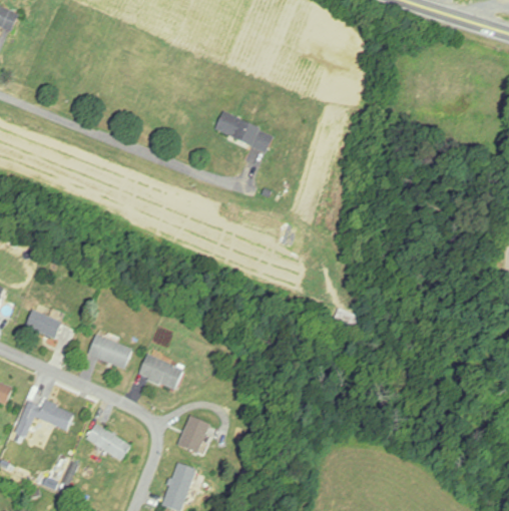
[(17,12),(0,4),(0,24),(10,28),(17,12)]
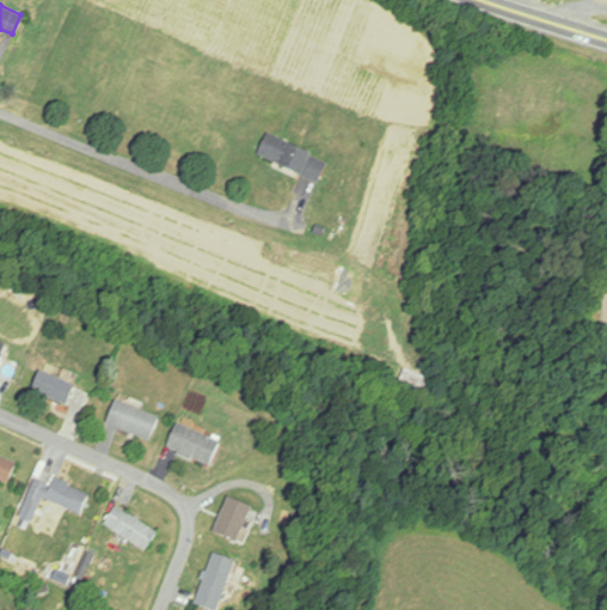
[(316,181),(325,159),(265,133),(256,154),(316,181)]
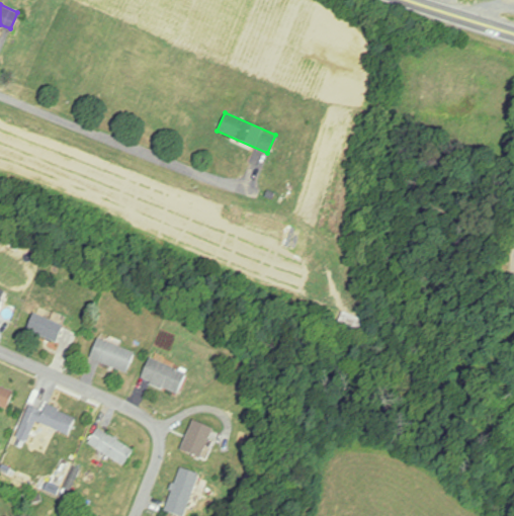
[(335,324),(360,334),(365,320),(341,310),(335,324)]
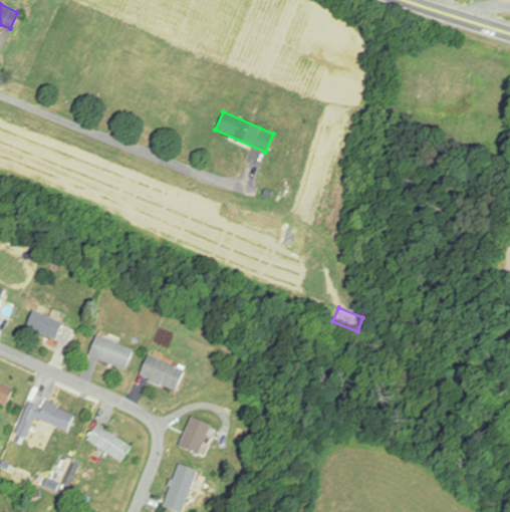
[(55,337),(61,320),(32,309),(25,327),(55,337)]
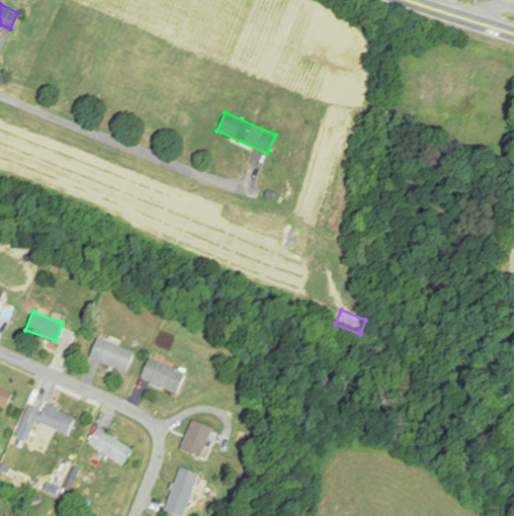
[(124,372),(134,352),(97,336),(88,356),(124,372)]
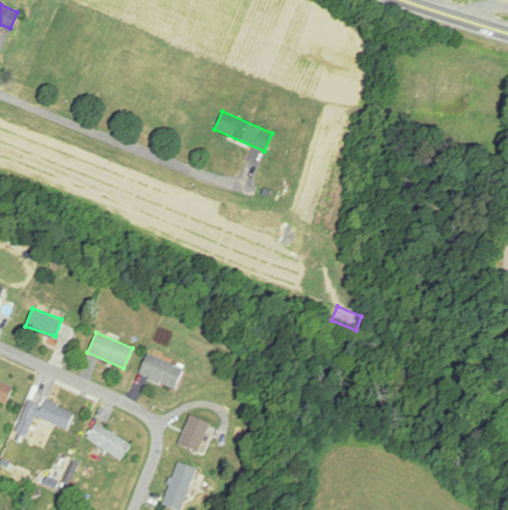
[(173,389),(183,367),(147,351),(137,373),(173,389)]
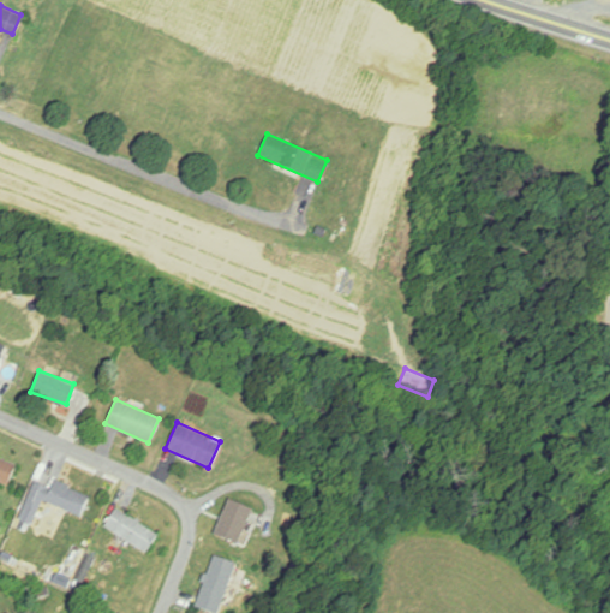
[(0,481),(7,483),(15,463),(0,457),(0,481)]
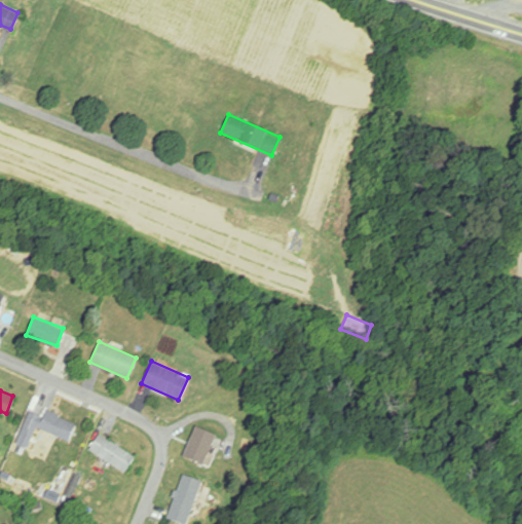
[(27,410),(14,442),(27,447),(34,426),(69,440),(75,421),(45,410),(43,416),(27,410)]
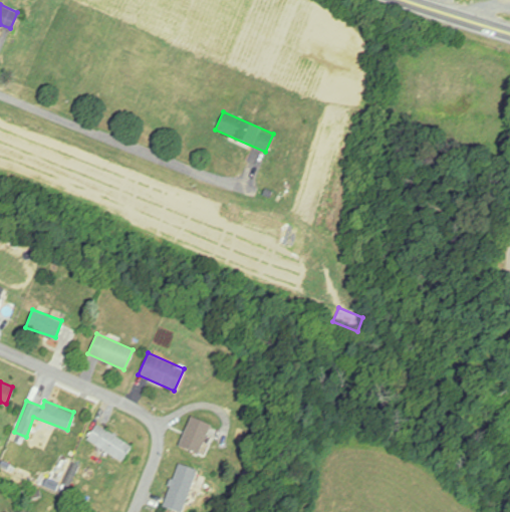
[(212,425),(191,416),(177,445),(198,455),(212,425)]
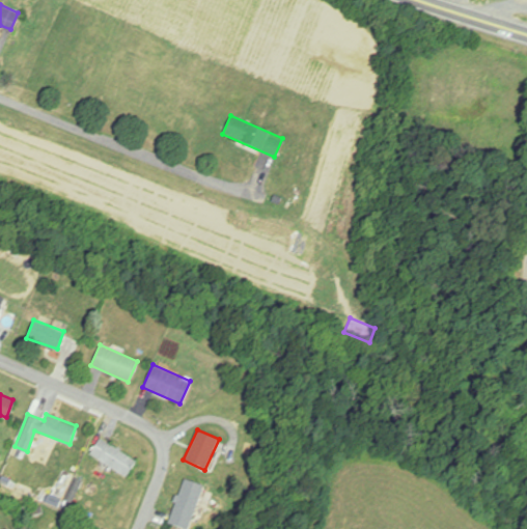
[(134,462),(100,438),(89,452),(125,476),(134,462)]
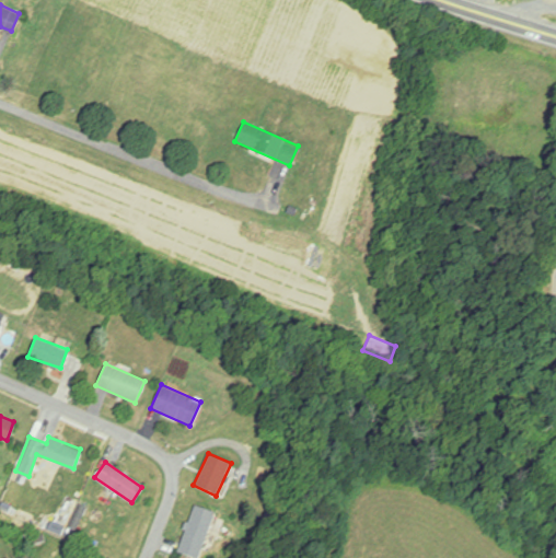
[(176,553),(193,557),(197,557),(213,512),(193,504),(176,553)]
